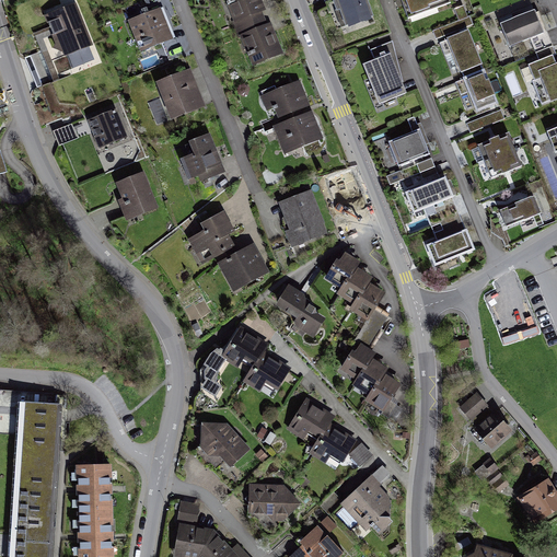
[(223,0),(247,67),(283,55),(271,22),(266,23),(262,9),(266,9),(262,0),(223,0)]
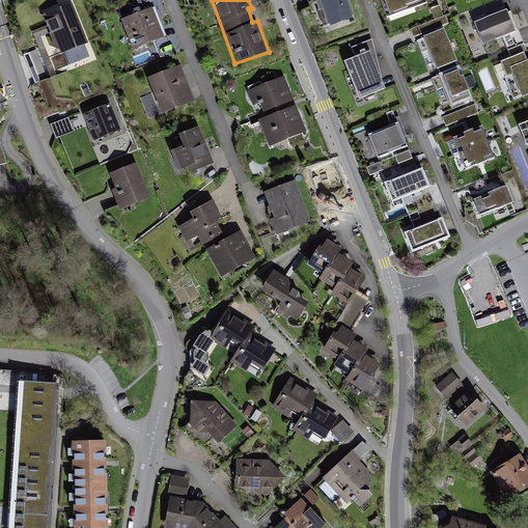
[(321,0),(329,24),(353,16),(346,0),(321,0)]
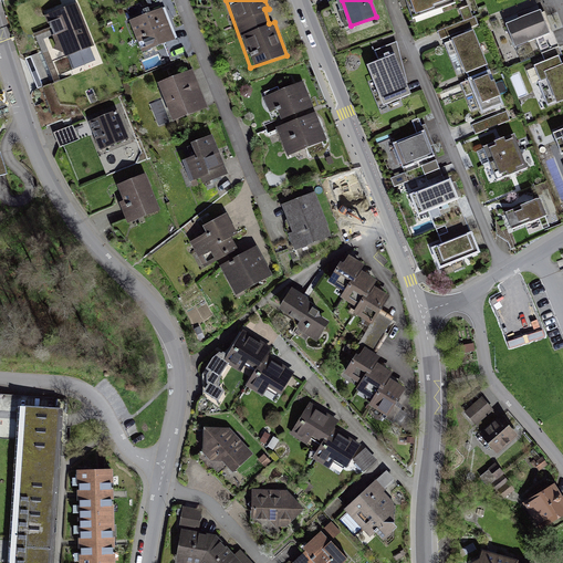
[(408,0),(414,14),(456,0),(408,0)]
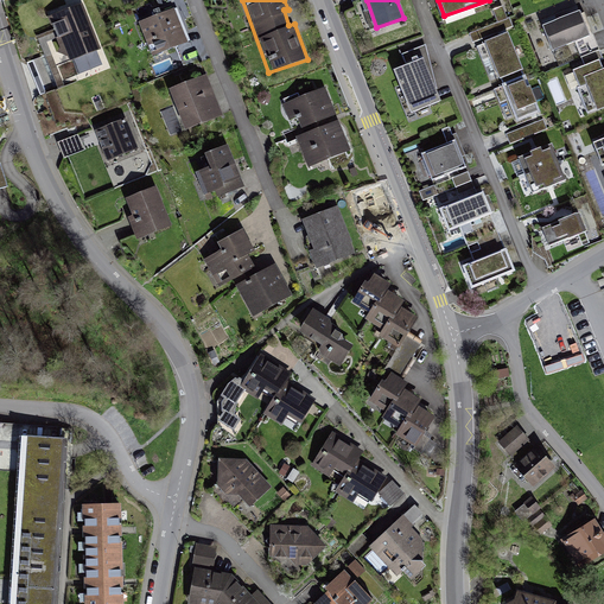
[(496,29),(509,25),(501,2),(488,6),(496,29)]
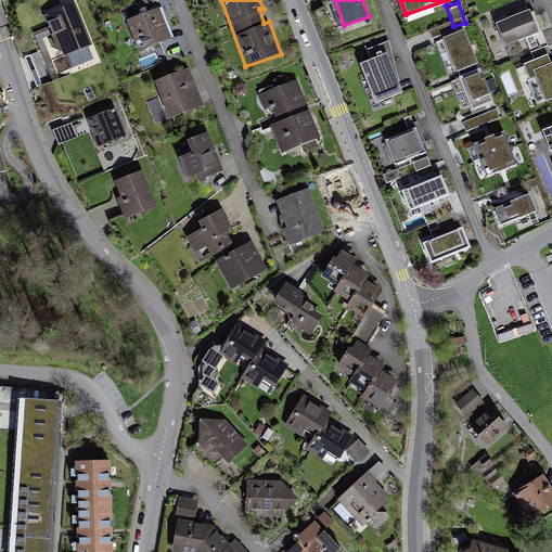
[(75,5),(45,15),(58,54),(88,45),(75,5)]
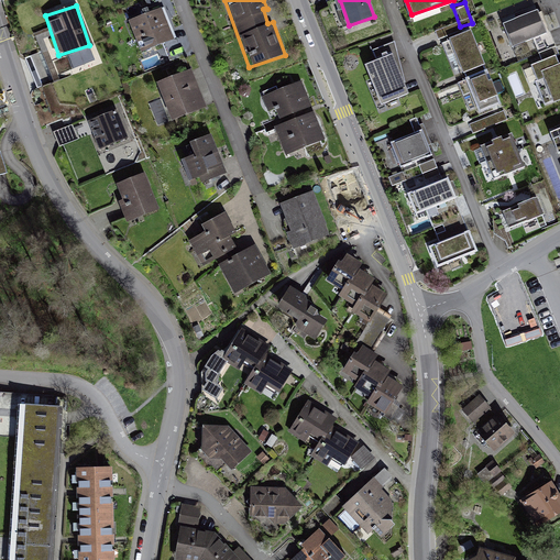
[(160,8),(130,19),(141,47),(169,37),(160,8)]
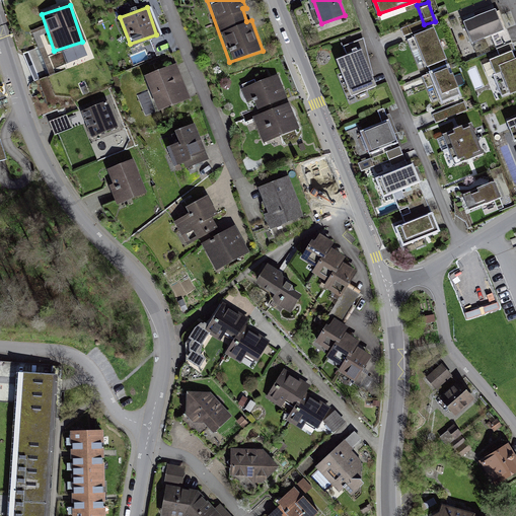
[(498,8),(463,21),(471,43),(506,29),(498,8)]
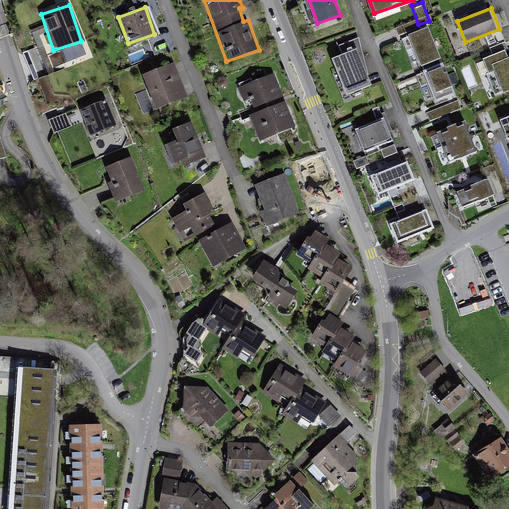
[(29,29),(36,44),(43,41),(36,26),(29,29)]
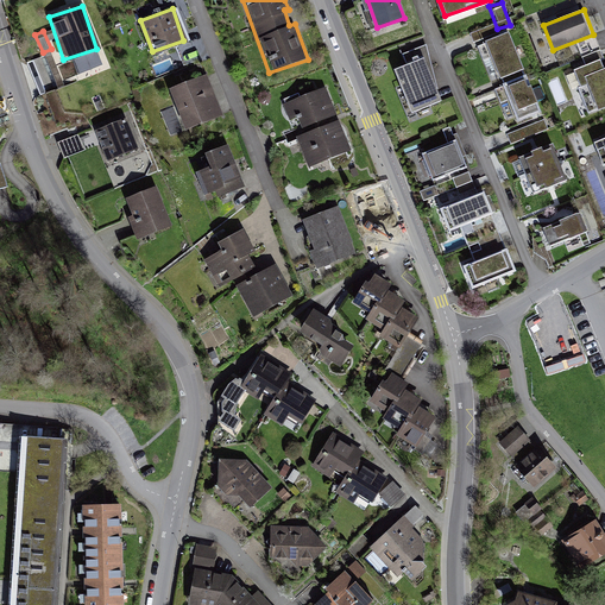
[(511,32),(477,44),(481,58),(496,54),(503,75),(524,67),(511,32)]
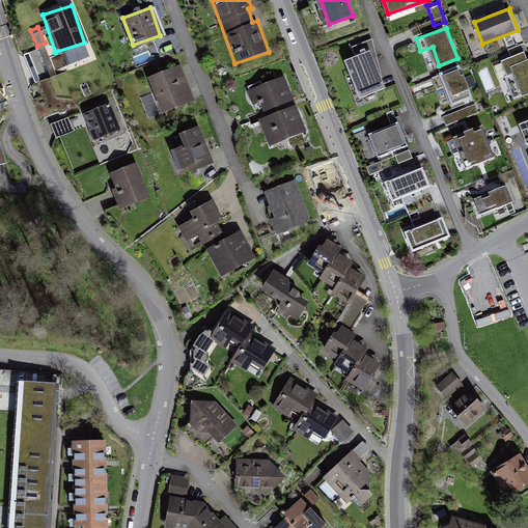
[(51,68),(40,45),(28,50),(38,74),(51,68)]
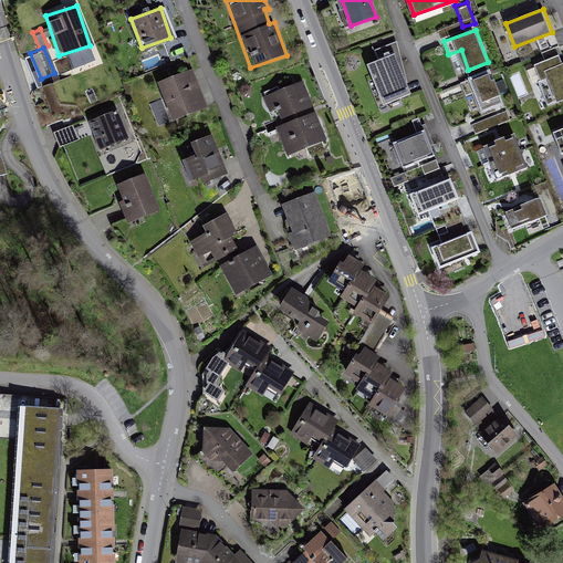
[(398,54),(369,65),(384,105),(413,94),(398,54)]
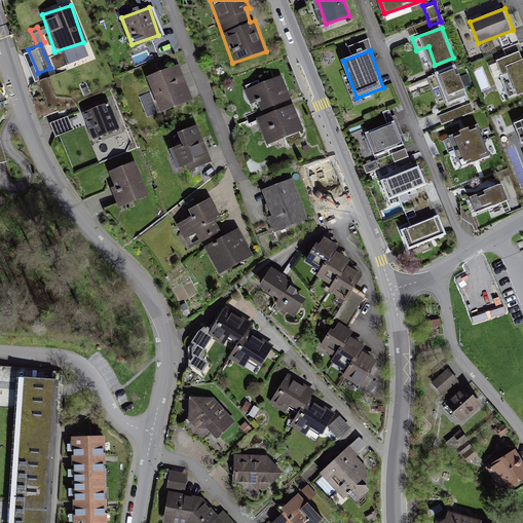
[(519,50),(497,60),(502,74),(510,71),(519,94),(522,91),(522,60),(522,61),(519,50)]
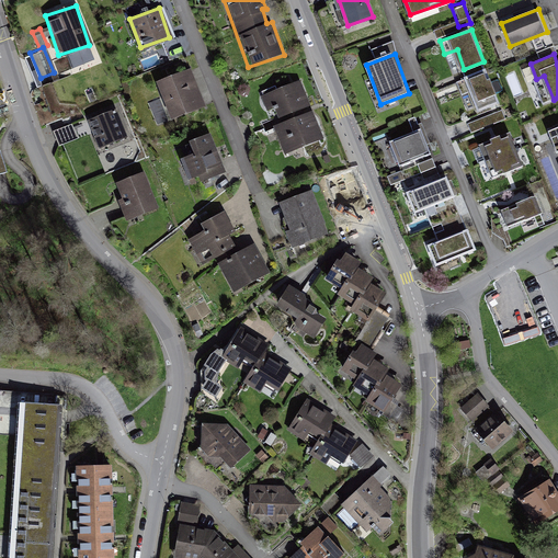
[(487,69),(456,80),(462,94),(473,91),(479,110),(500,102),(487,69)]
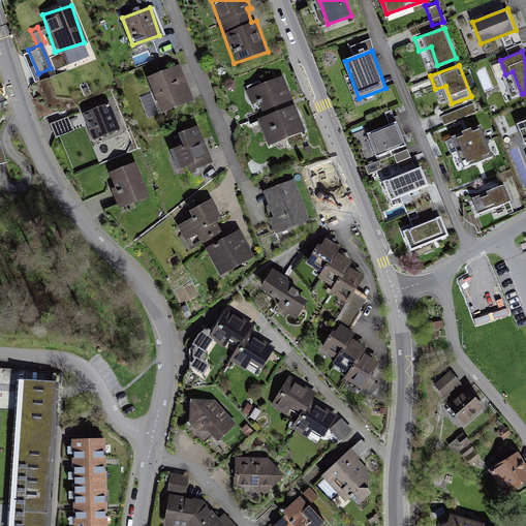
[(178,66),(149,78),(161,112),(190,100),(178,66)]
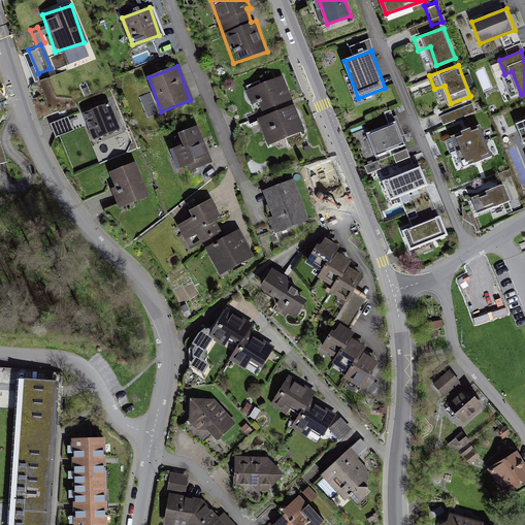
[(283,76),(251,88),(259,110),(291,98),(283,76)]
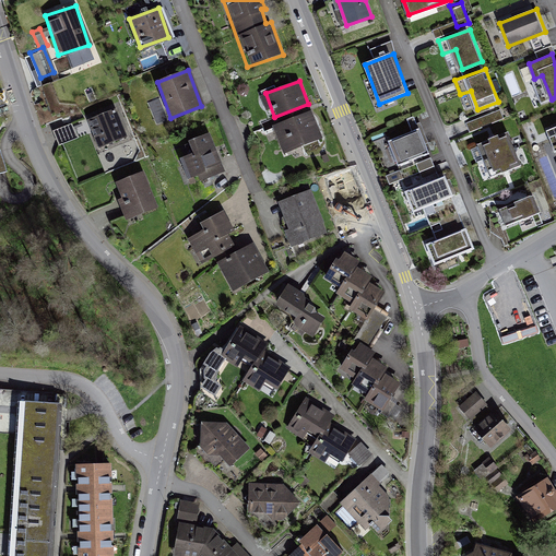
[(497,106),(463,120),(466,129),(501,116),(497,106)]
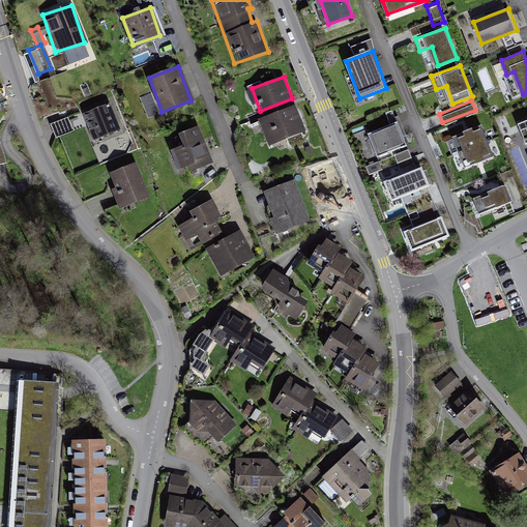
[(107,104),(82,113),(92,139),(117,129),(107,104)]
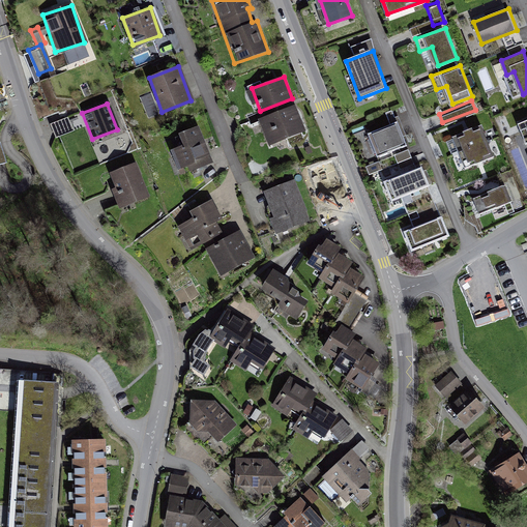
[(293,105),(257,118),(266,143),(302,129),(293,105)]
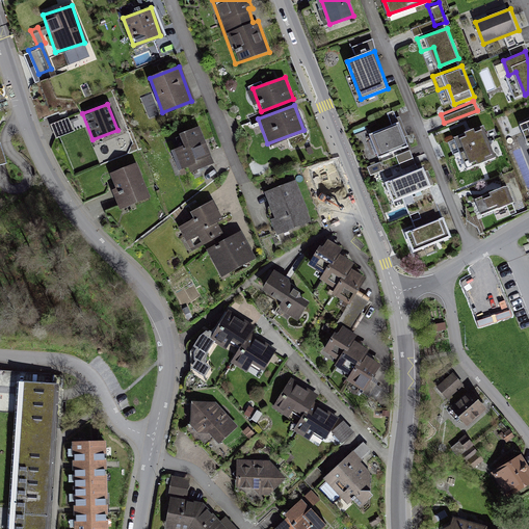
[(53,134),(70,129),(64,115),(48,121),(53,134)]
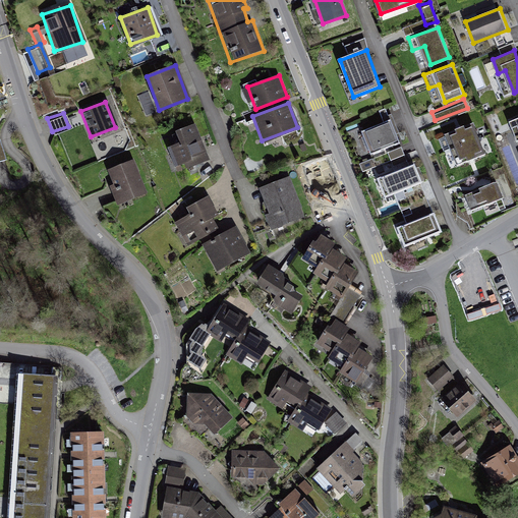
[(393,118),(361,130),(370,154),(402,141),(393,118)]
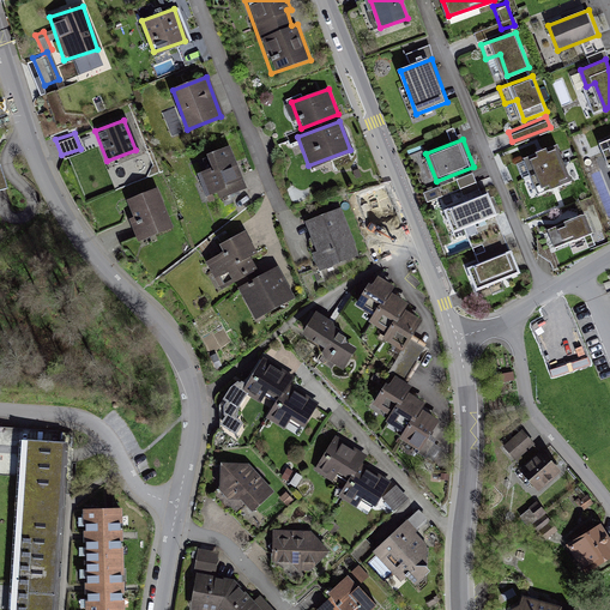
[(554,146),(517,161),(531,195),(568,180),(554,146)]
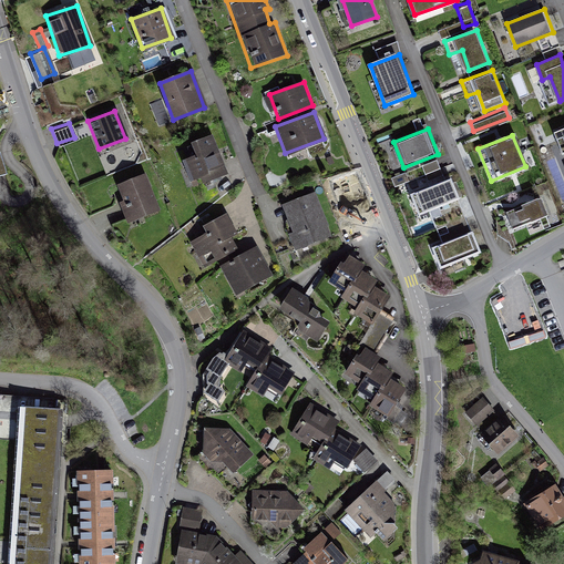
[(201,155),(183,162),(188,178),(202,174),(204,181),(226,173),(214,137),(196,143),(201,155)]
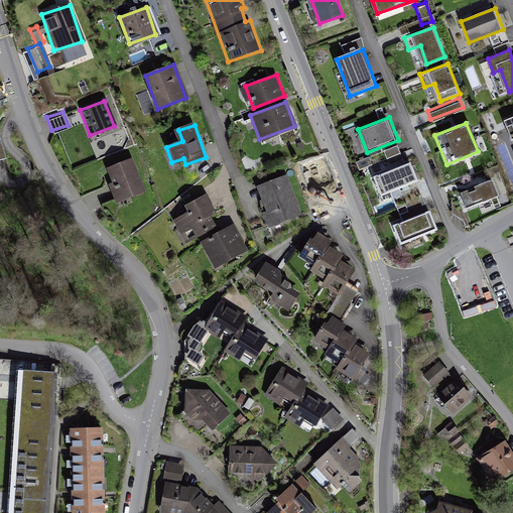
[(381,147),(387,162),(401,157),(395,142),(381,147)]
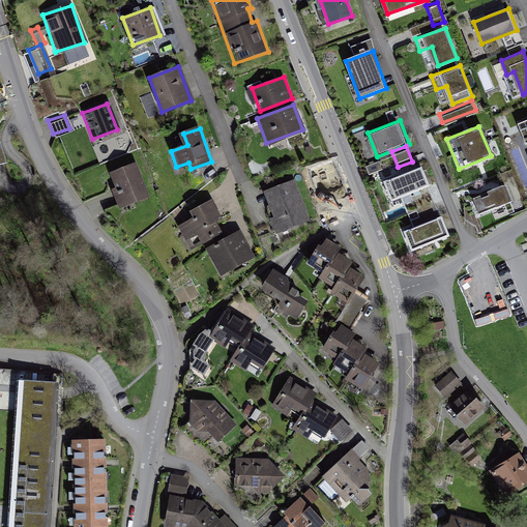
[(136,164),(112,172),(117,185),(112,187),(119,207),(147,197),(136,164)]
